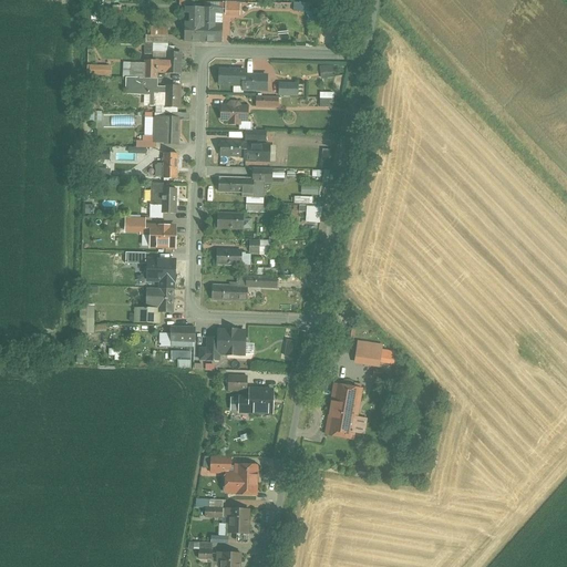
[(239,16),(240,3),(226,2),(226,14),(239,16)]
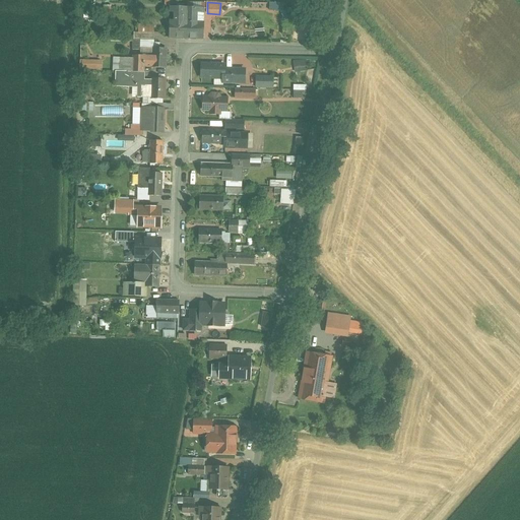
[(187,8),(171,7),(170,12),(180,12),(179,21),(170,21),(170,38),(186,38),(187,8)]
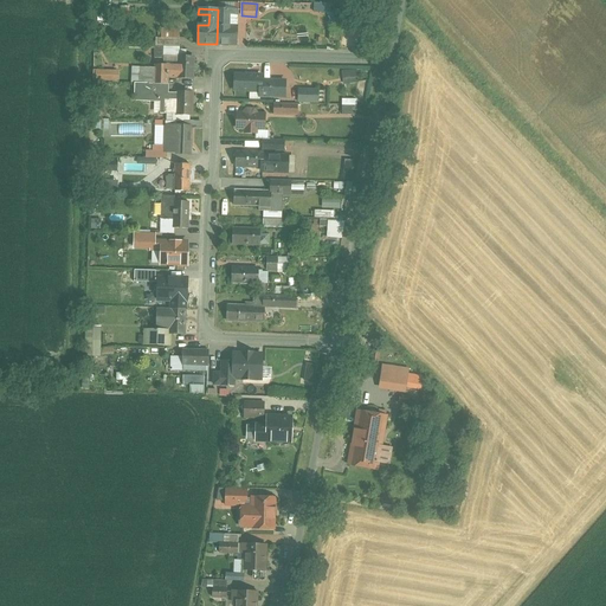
[(238,10),(218,10),(217,44),(237,45),(237,26),(226,26),(226,14),(238,15),(238,10)]
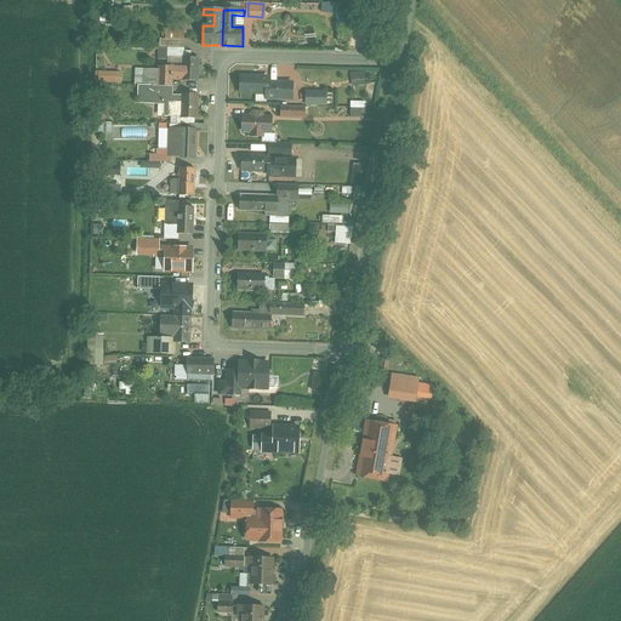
[(160,32),(159,49),(187,49),(187,32),(160,32)]
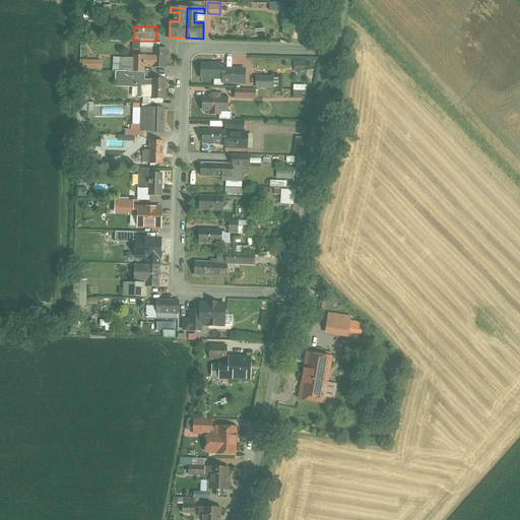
[(153,57),(133,56),(133,58),(132,66),(144,67),(166,67),(166,49),(153,49),(153,57)]
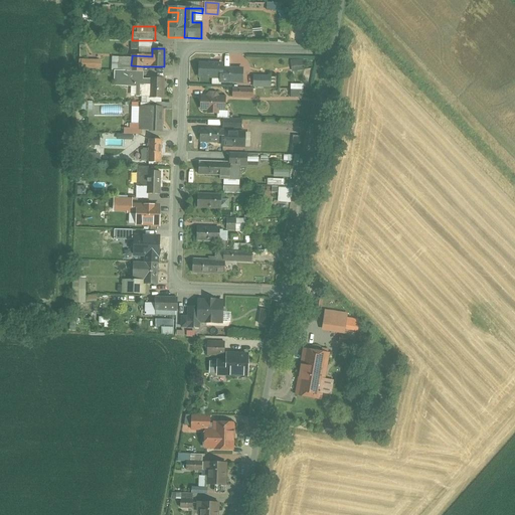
[(131,65),(132,57),(111,57),(110,70),(121,71),(131,71),(131,65)]
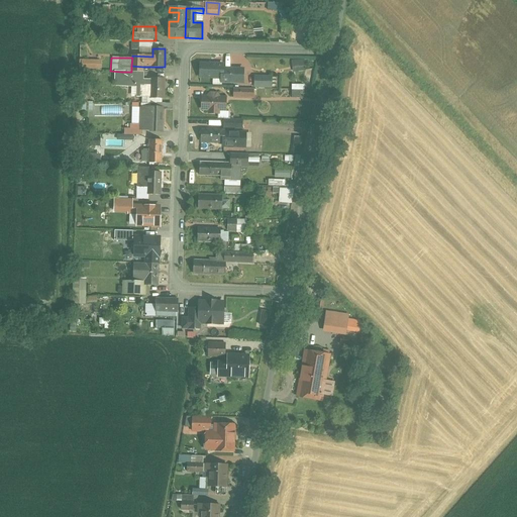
[(223,65),(201,64),(201,77),(223,77),(222,81),(242,82),(242,70),(223,69),(223,65)]
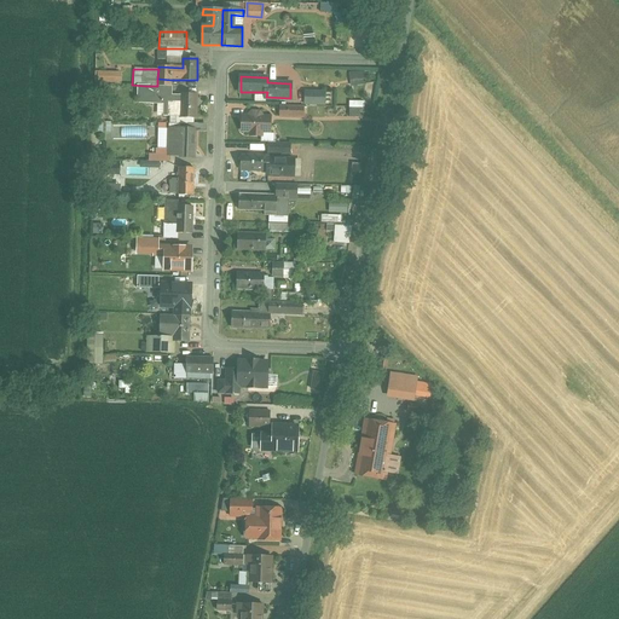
[(172,94),(172,80),(157,79),(157,86),(145,86),(144,96),(151,102),(161,102),(162,94),(172,94)]
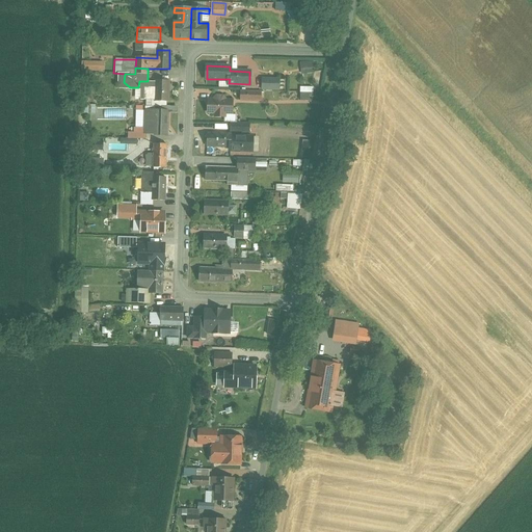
[(263,76),(263,89),(282,89),(282,76),(263,76)]
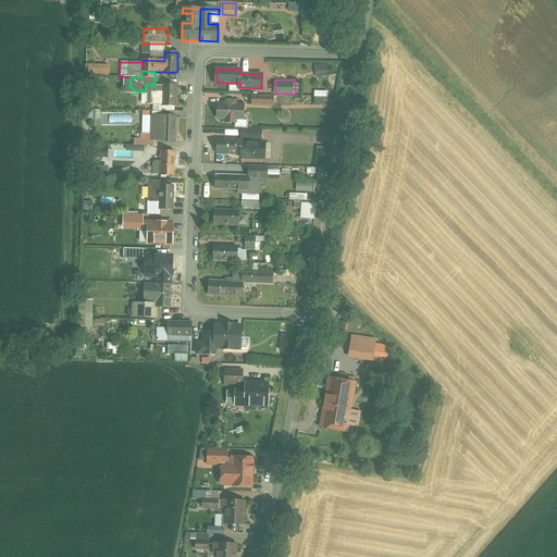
[(155,85),(146,85),(145,91),(145,104),(162,106),(163,85),(155,85)]
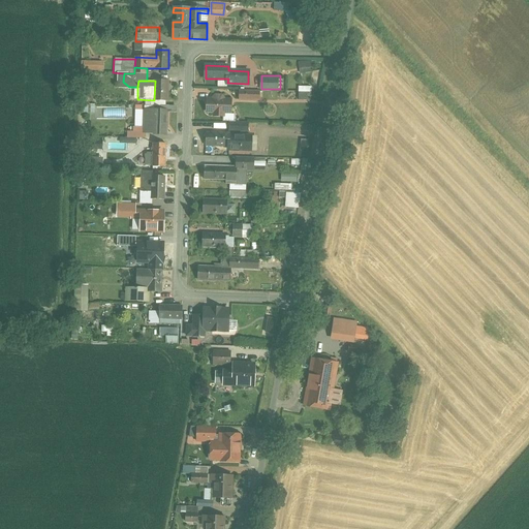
[(167,82),(155,81),(154,100),(167,100),(167,82)]
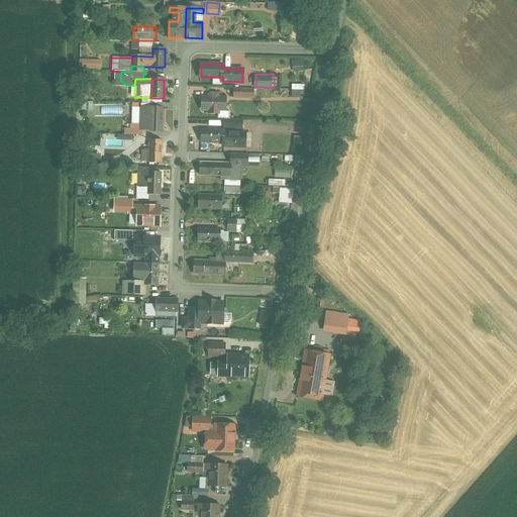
[(252,99),(252,87),(230,87),(230,99),(252,99)]
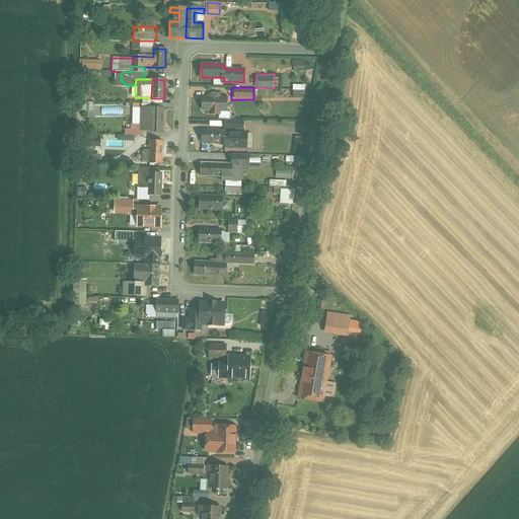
[(293,88),(293,98),(305,98),(305,88),(293,88)]
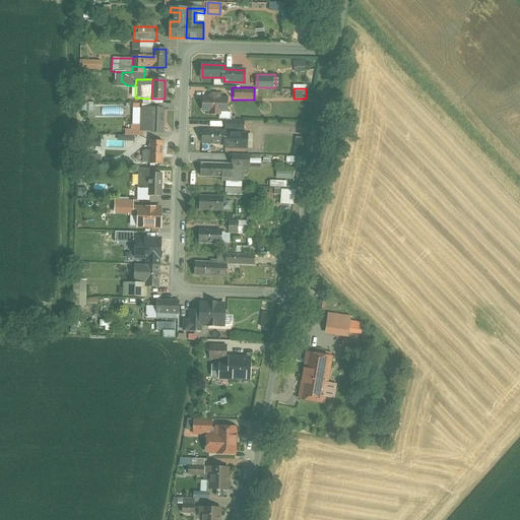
[(226,113),(226,99),(202,98),(202,113),(226,113)]
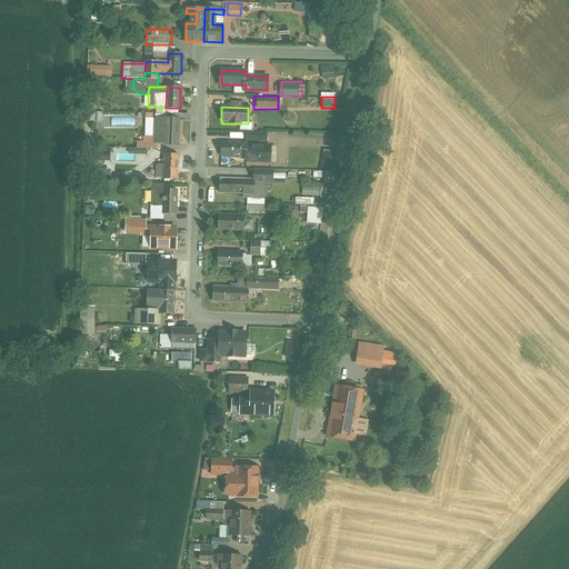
[(179,145),(180,119),(156,119),(155,131),(150,131),(150,137),(157,137),(157,142),(165,142),(165,145),(179,145)]
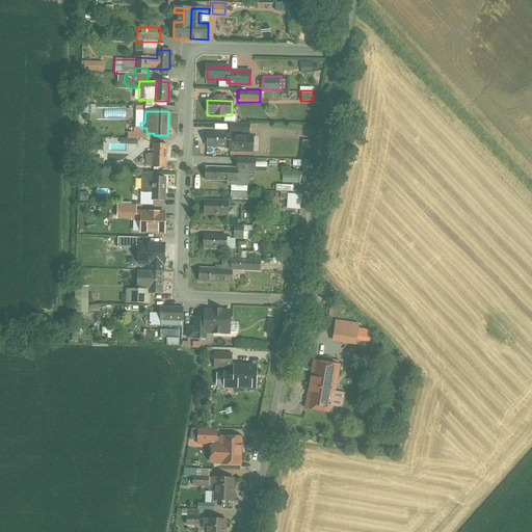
[(249,124),(231,124),(231,132),(249,133),(249,124)]
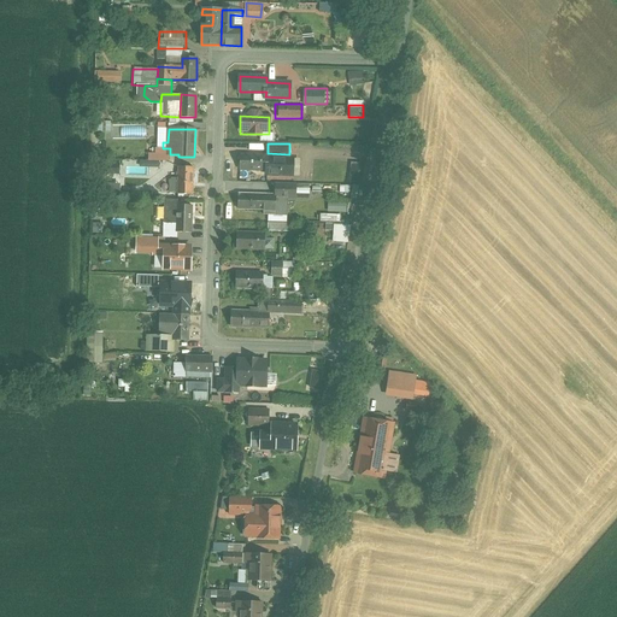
[(268,156),(241,156),(240,170),(268,171),(268,158),(268,156)]
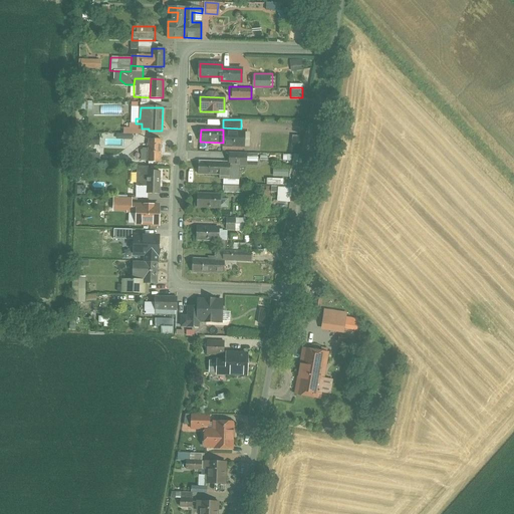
[(244,133),(223,132),(223,143),(223,146),(244,147),(244,133)]
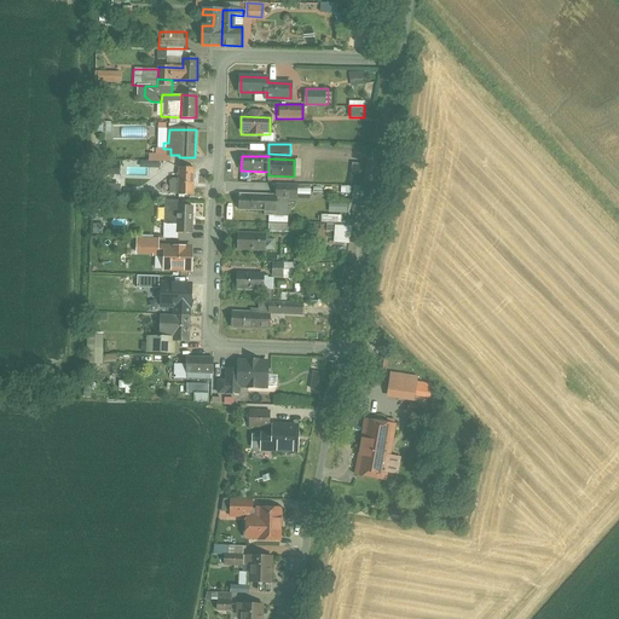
[(169,162),(158,162),(157,178),(169,178),(169,162)]
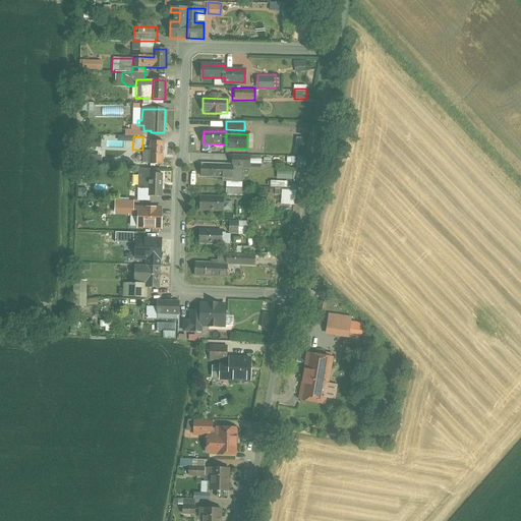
[(163,141),(151,141),(151,151),(151,163),(150,164),(163,165),(163,141)]
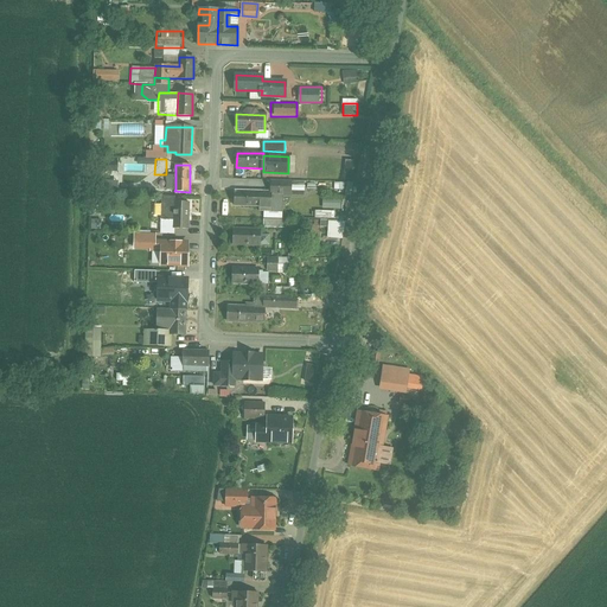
[(270,181),(270,193),(288,193),(291,193),(291,183),(270,181)]
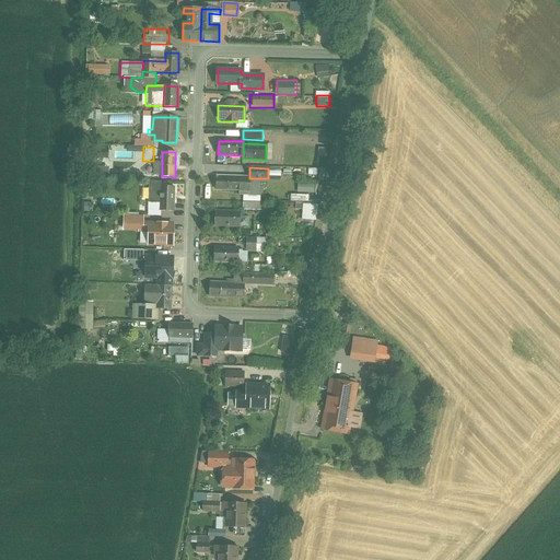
[(245,177),(218,176),(217,190),(238,190),(238,195),(249,195),(249,183),(245,182),(245,177)]
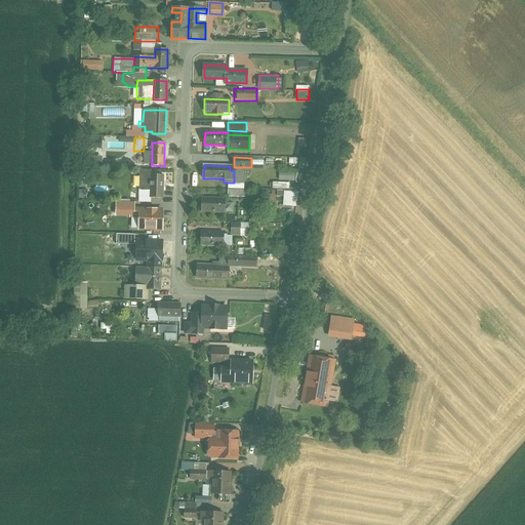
[(234,171),(234,183),(248,184),(249,167),(234,167),(230,166),(230,170),(234,171)]
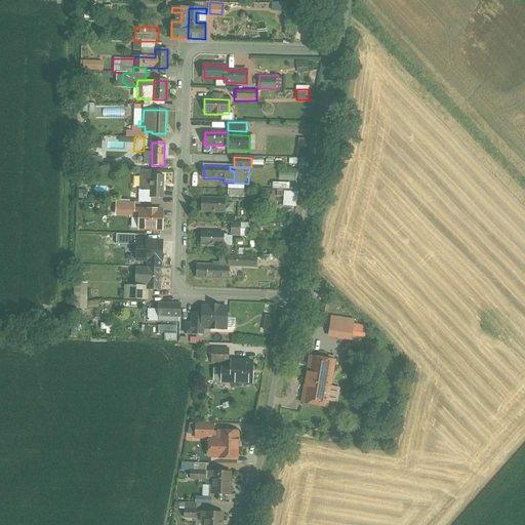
[(151,197),(163,197),(164,175),(152,175),(151,175),(151,177),(140,177),(139,190),(151,191),(151,197)]
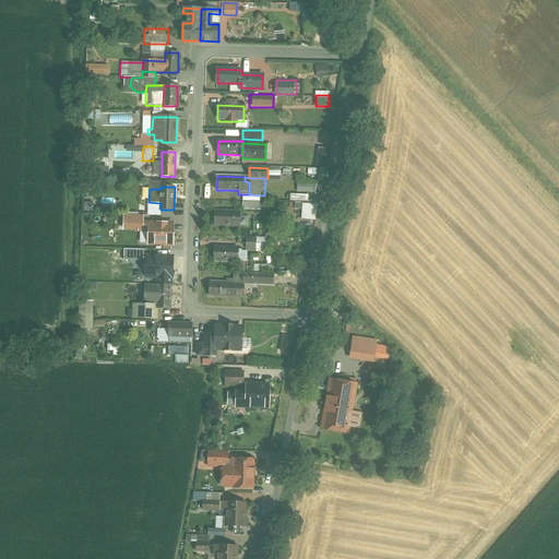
[(271,210),(271,197),(242,197),(241,210),(271,210)]
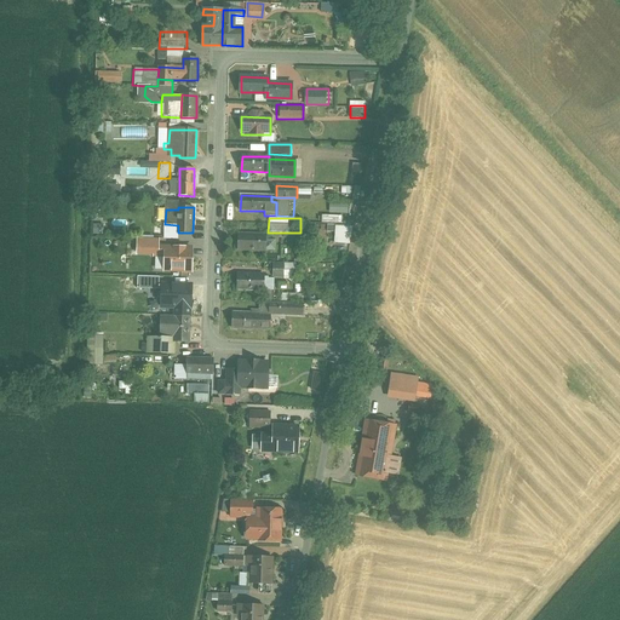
[(334,227),(334,244),(349,244),(350,227),(334,227)]
